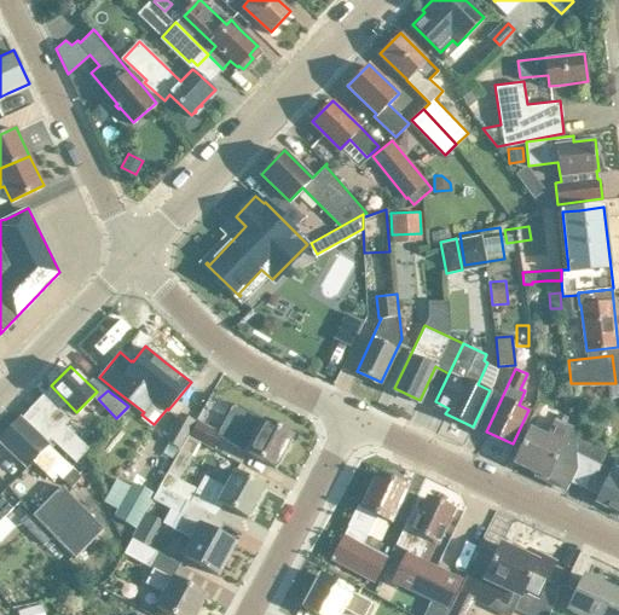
[(90,445),(65,422),(69,418),(44,393),(29,408),(33,412),(34,411),(38,413),(33,419),(56,441),(57,440),(76,458),(90,445)]
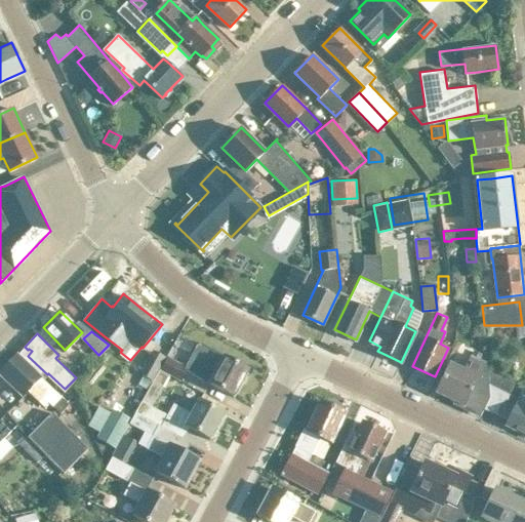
[(228,357),(234,346),(214,334),(208,346),(228,357)]
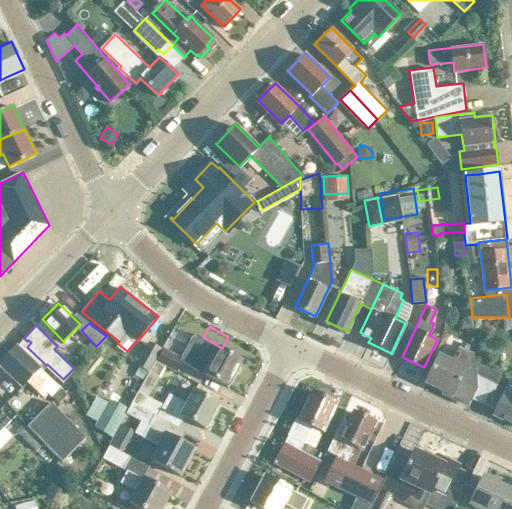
[(242,359),(194,333),(187,344),(213,358),(205,373),(228,385),(242,359)]
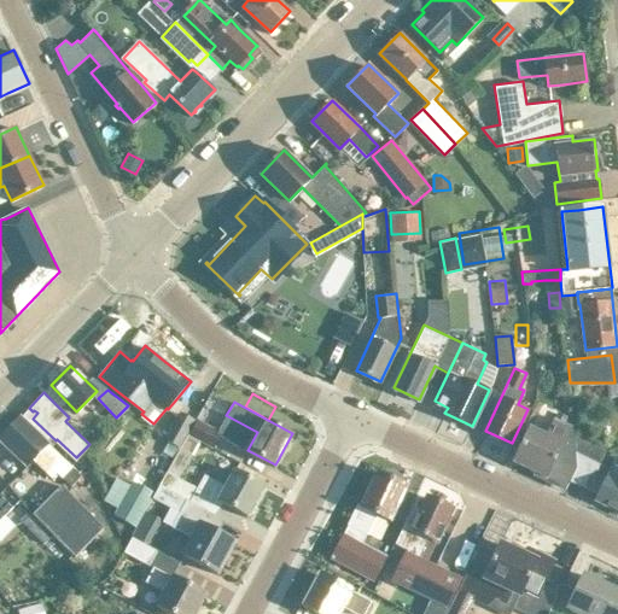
[(164,438),(169,440),(163,450),(174,456),(180,445),(194,419),(180,410),(164,438)]
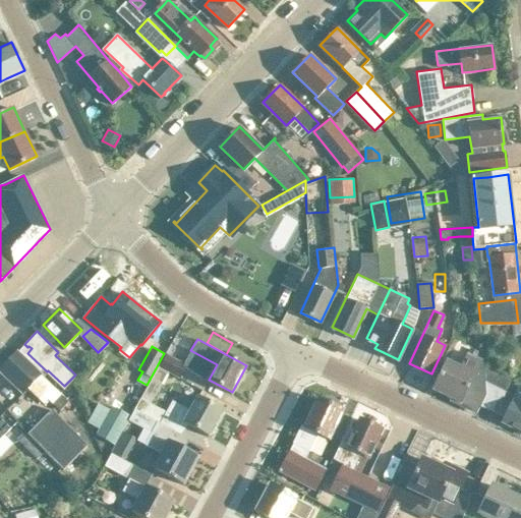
[(22,357),(16,352),(0,368),(0,369),(22,391),(29,386),(45,401),(49,397),(61,408),(68,400),(43,376),(47,371),(27,353),(22,357)]
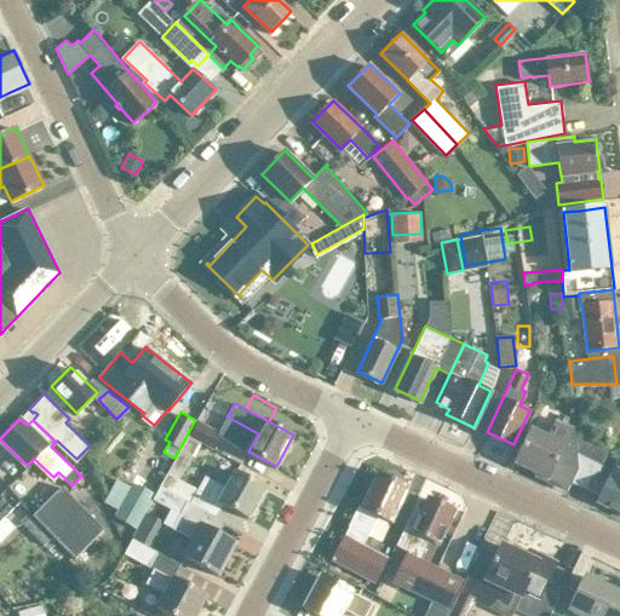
[(532,427),(526,441),(515,462),(549,478),(551,473),(570,484),(572,482),(579,466),(577,436),(575,431),(573,430),(574,426),(558,419),(550,437),(532,427)]
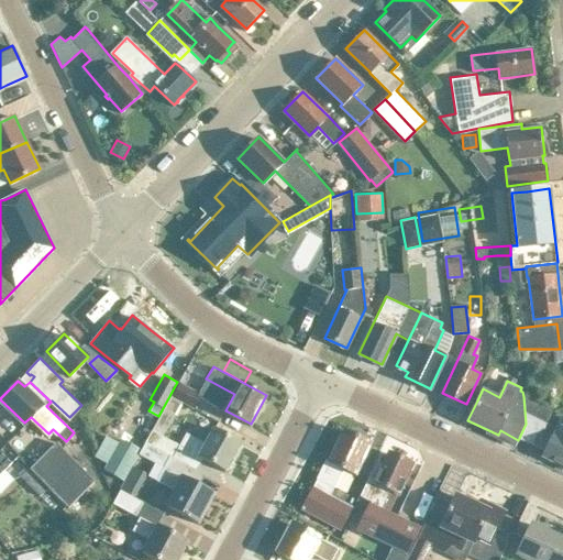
[(202,392),(185,383),(183,382),(175,396),(181,399),(194,407),(202,392)]
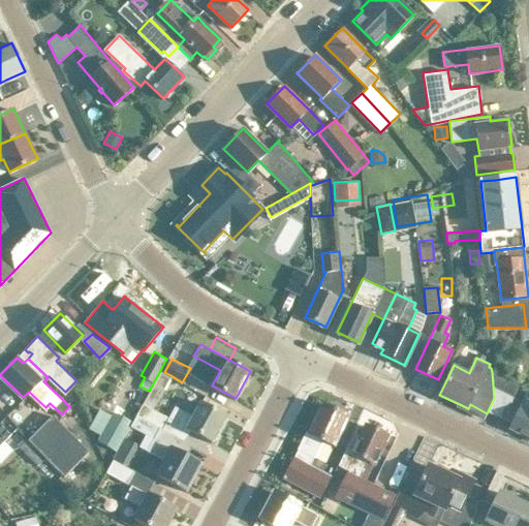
[(154,381),(149,391),(137,412),(185,440),(190,430),(212,441),(226,415),(201,403),(195,415),(175,404),(168,416),(153,407),(170,375),(164,372),(158,383),(154,381)]
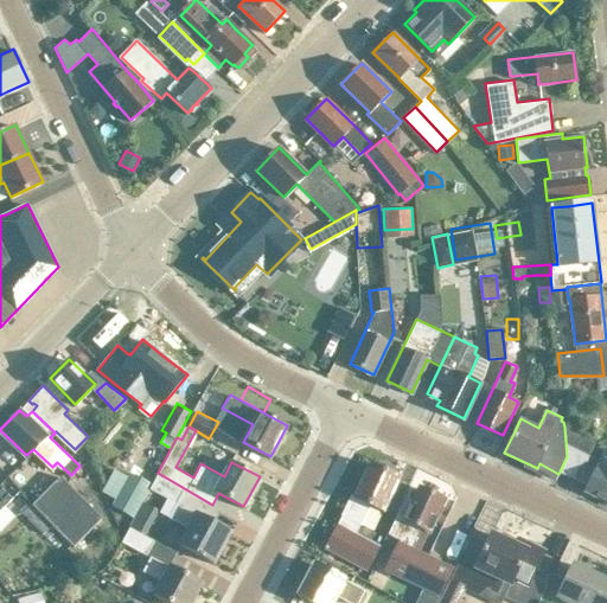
[(599,443),(564,427),(567,456),(560,472),(588,485),(586,491),(606,500),(606,447),(601,459),(593,455),(599,443)]
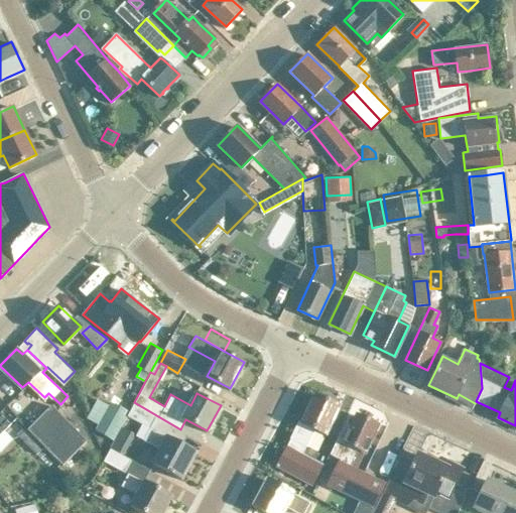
[(291,438),(276,465),(312,485),(324,465),(304,454),(316,429),(326,433),(340,405),(315,393),(302,421),(298,420),(290,437),(291,438)]
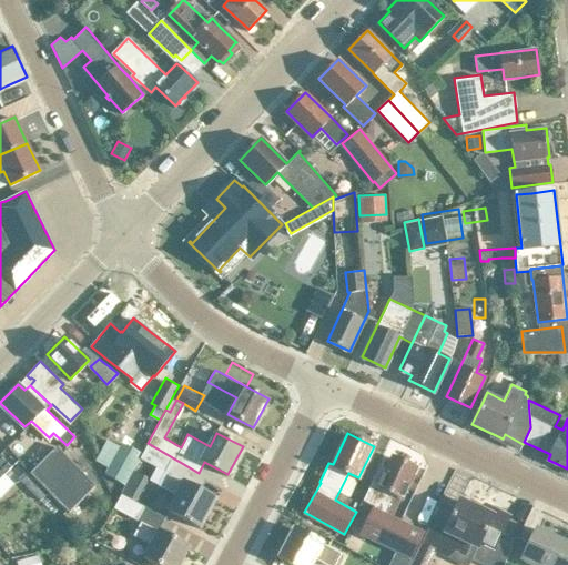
[(120,444),(107,437),(95,458),(109,465),(105,472),(124,482),(129,475),(130,475),(140,456),(143,451),(122,440),(120,444)]
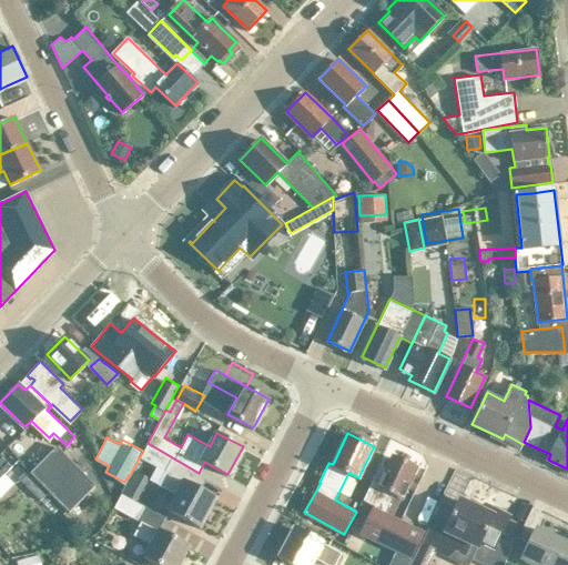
[(200,473),(199,473),(148,443),(143,451),(140,456),(156,465),(150,478),(160,484),(159,485),(178,495),(170,510),(186,520),(185,521),(190,523),(190,522),(200,526),(215,497),(193,485),(200,473)]
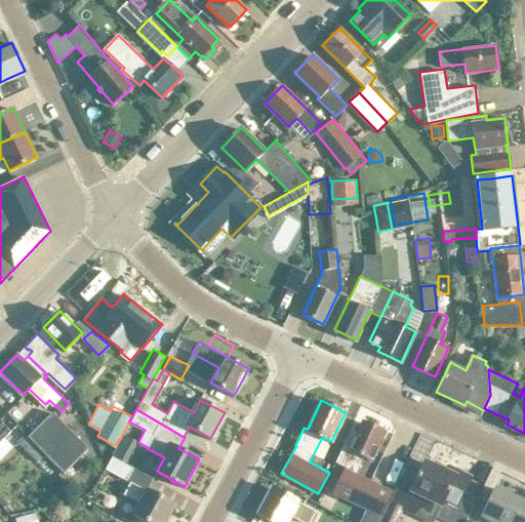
[(44,454),(58,470),(61,469),(64,472),(88,447),(52,410),(28,435),(44,454)]
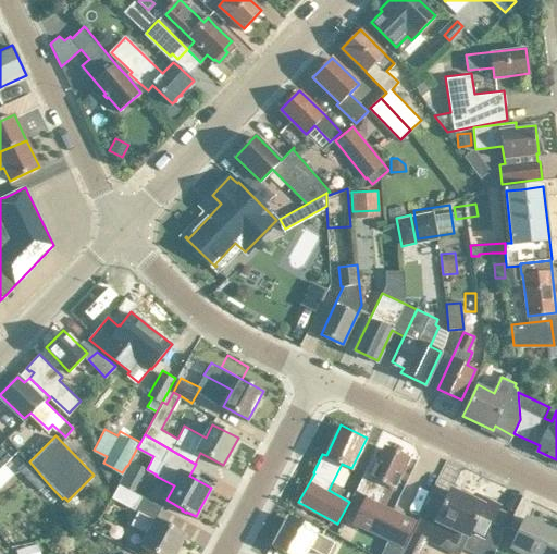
[(0,467),(11,456),(0,444),(0,467)]
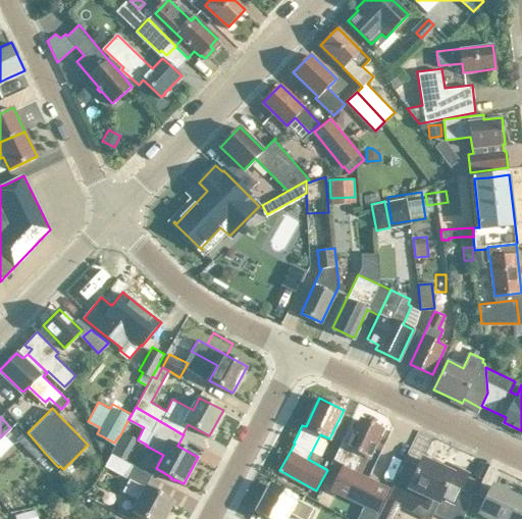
[(363,507),(356,518),(375,518),(390,488),(355,472),(360,462),(357,460),(361,453),(369,457),(382,428),(361,418),(353,435),(347,432),(333,459),(343,463),(330,489),(345,498),(363,507)]
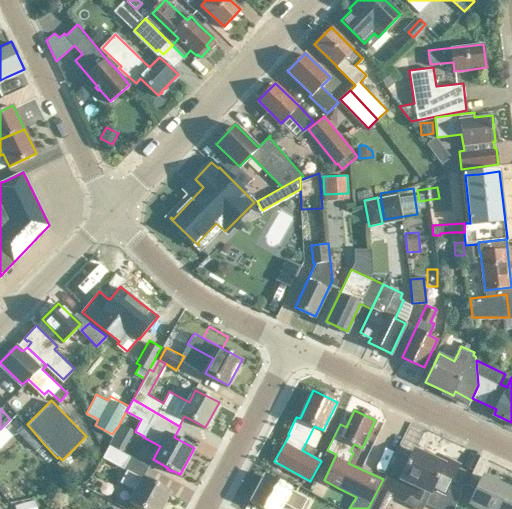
[(37,449),(43,443),(27,424),(20,431),(37,449)]
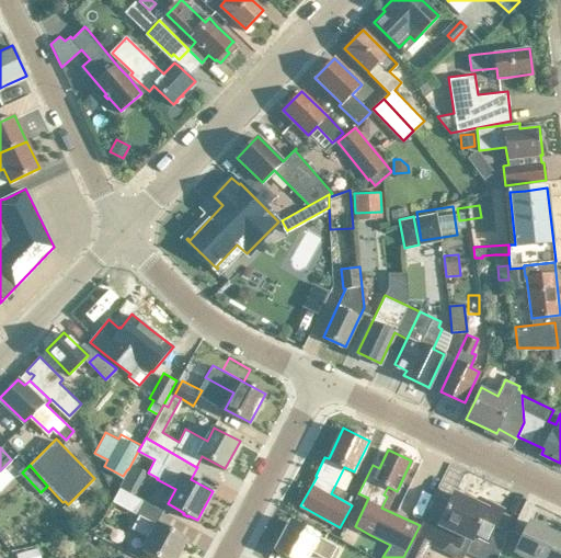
[(125,477),(119,487),(121,487),(134,493),(139,484),(125,476),(125,477)]
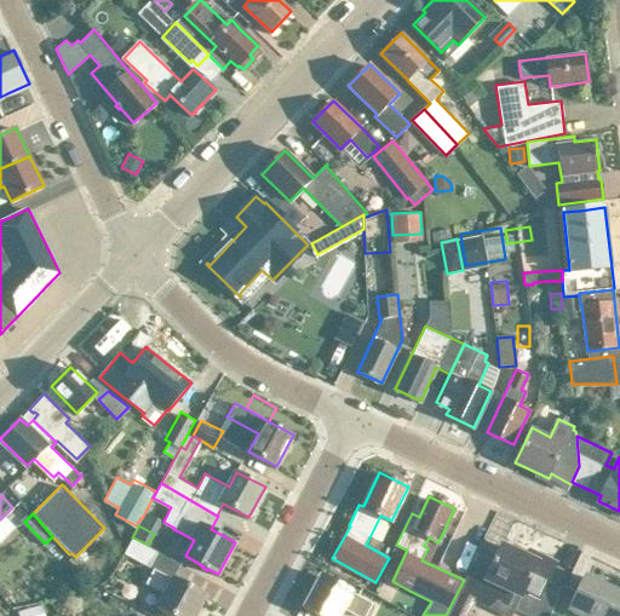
[(148,545),(133,537),(125,552),(154,569),(145,582),(164,592),(156,606),(173,615),(195,615),(207,596),(173,577),(181,563),(148,545)]
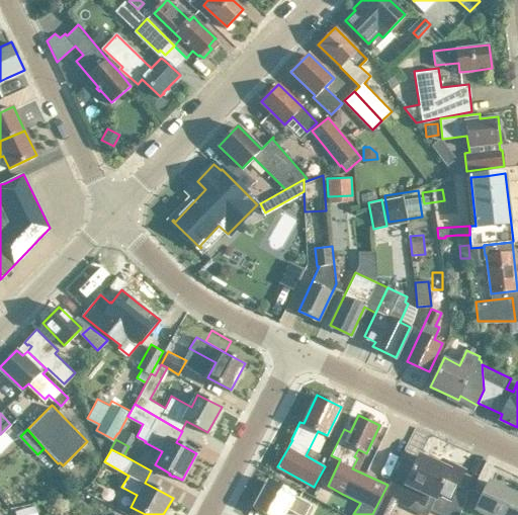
[(419,454),(411,473),(406,484),(435,498),(430,508),(443,514),(457,514),(466,496),(454,490),(464,469),(451,462),(449,468),(419,454)]
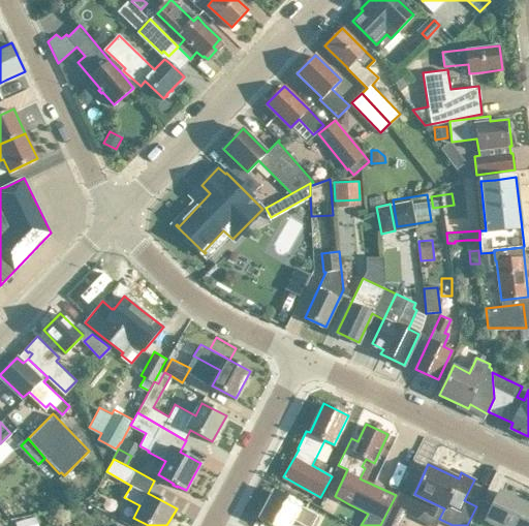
[(262,502),(256,513),(259,517),(259,518),(275,525),(289,525),(293,521),(294,519),(299,522),(307,525),(314,525),(315,525),(316,525),(318,519),(319,517),(317,515),(301,506),(301,505),(291,500),(274,491),(267,502),(262,502)]
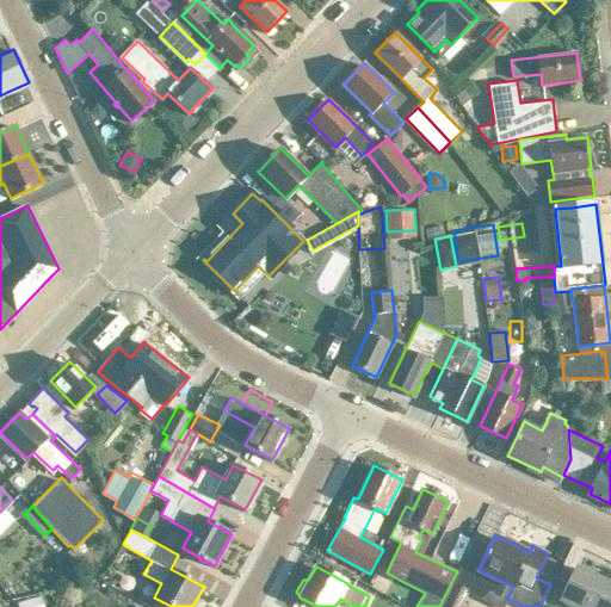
[(610,606),(610,582),(576,567),(561,598),(580,606),(610,606)]
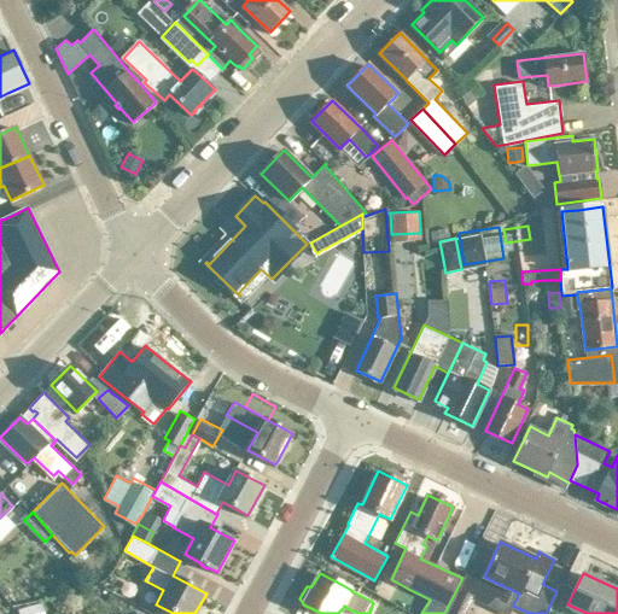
[(447,613),(465,613),(474,596),(459,589),(447,613)]
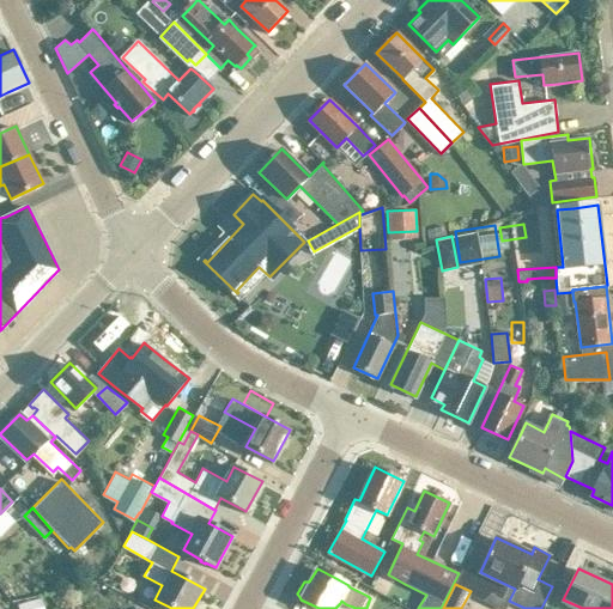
[(43,608),(41,597),(18,603),(19,608),(43,608)]
